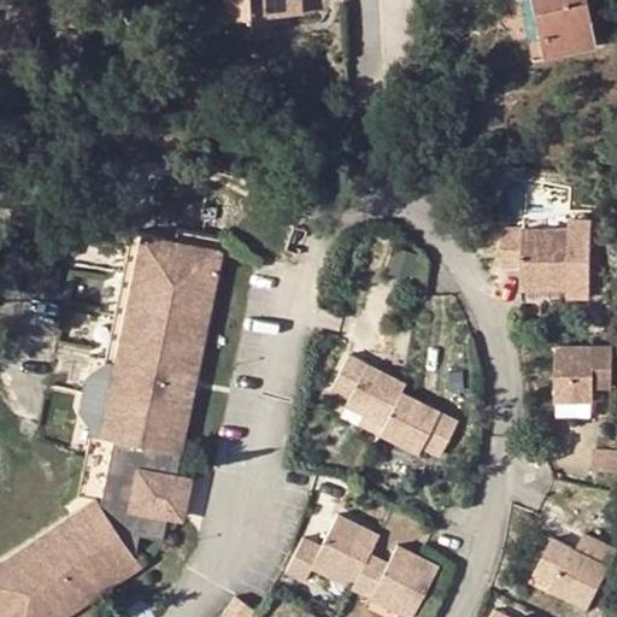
[(224,0),(227,15),(272,13),(301,12),(300,0),(224,0)]
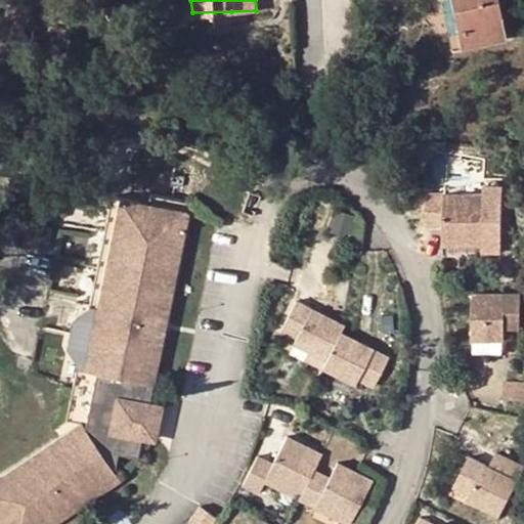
[(462,47),(450,0),(441,0),(451,49),(462,47)]
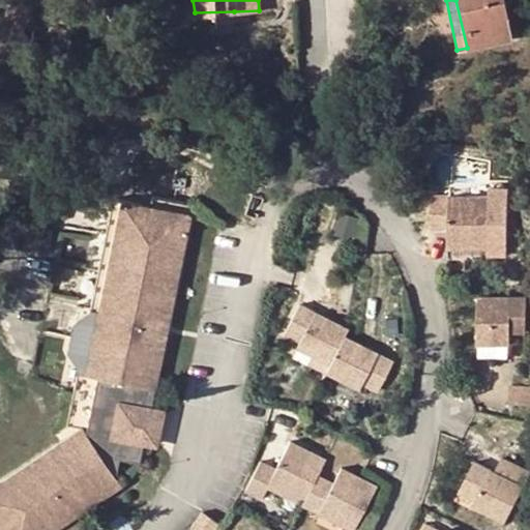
[(455,0),(467,48),(511,37),(502,0),(455,0)]
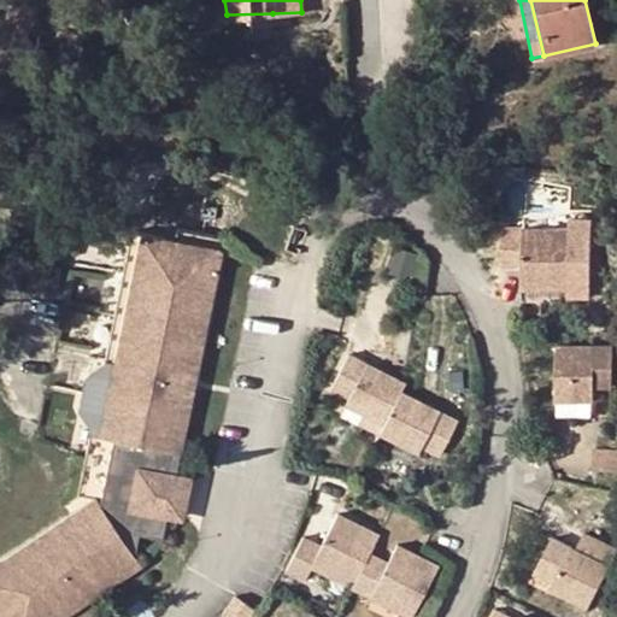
[(272,13),(227,15),(227,28),(272,27),(272,13)]
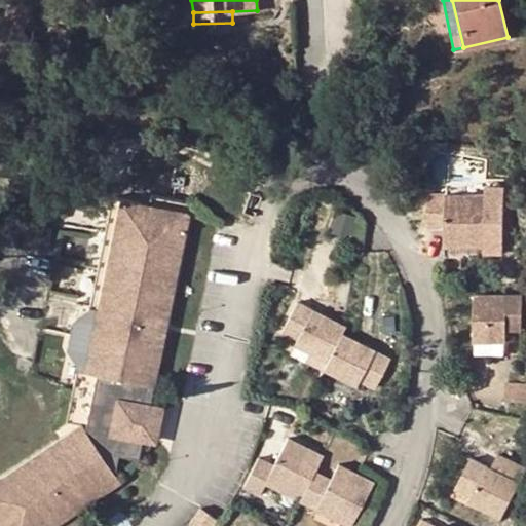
[(487,195),(429,193),(427,230),(445,231),(445,248),(486,249),(486,256),(503,256),(505,189),(487,189),(487,195)]
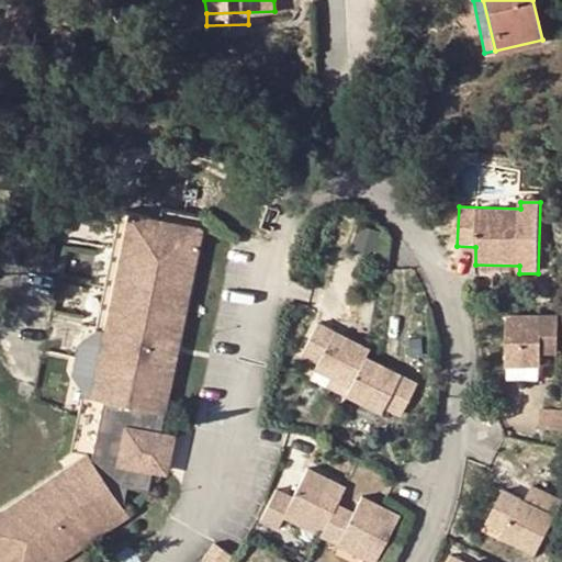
[(163,220),(121,212),(99,328),(82,341),(75,373),(87,391),(76,452),(81,459),(0,514),(0,554),(4,561),(64,561),(134,516),(128,506),(133,485),(155,490),(161,468),(166,433),(208,218),(163,210),(163,220)]
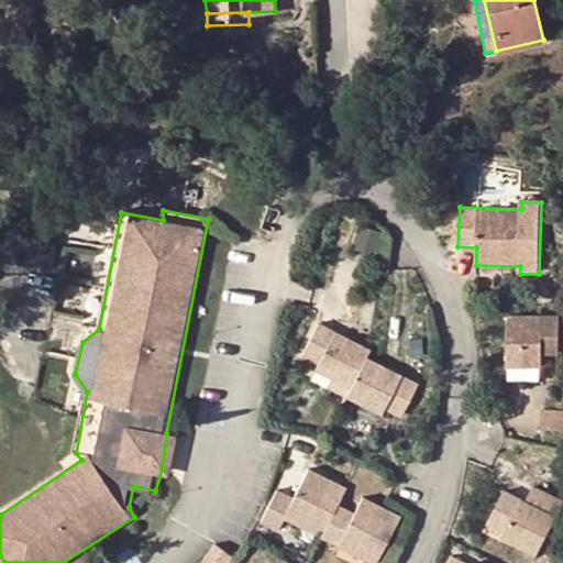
[(373,250),(377,233),(341,222),(337,240),(373,250)]
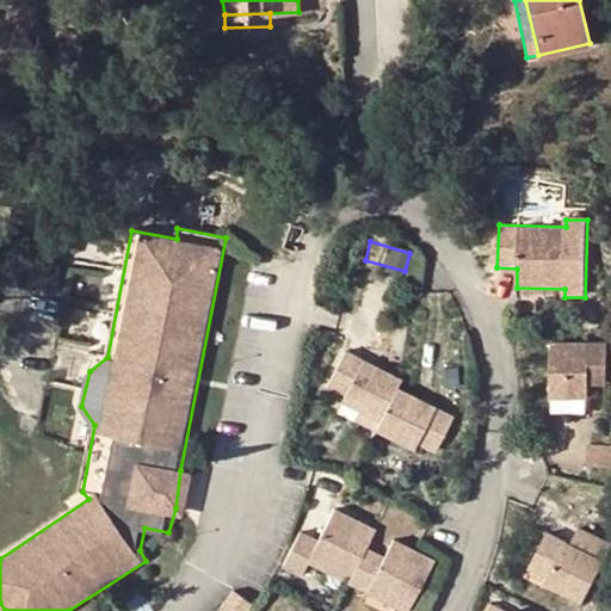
[(604,386),(605,347),(553,347),(551,400),(587,399),(587,386),(604,386)]
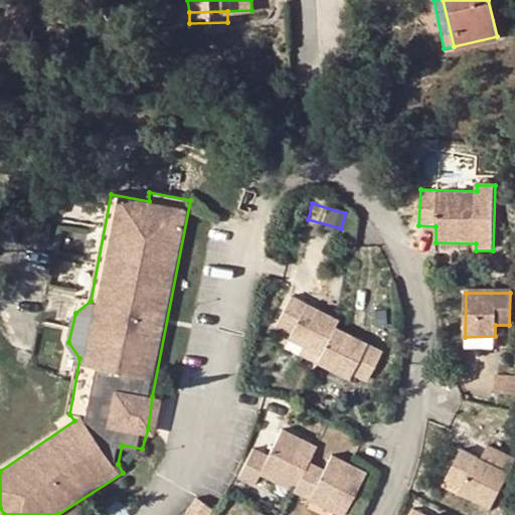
[(339,321),(292,298),(278,327),(291,334),(289,341),(320,355),(336,328),(339,321)]
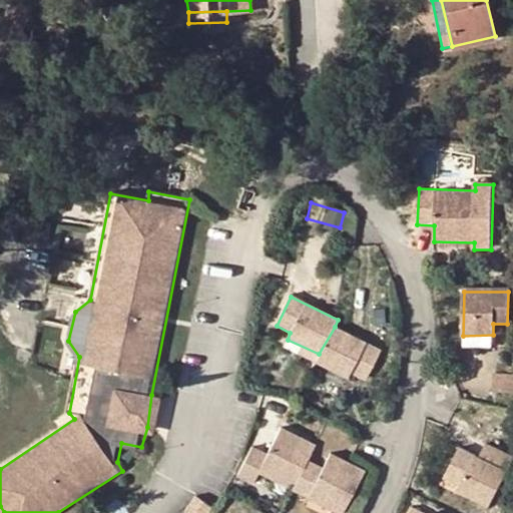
[(335,327),(319,354),(316,361),(349,378),(351,373),(367,379),(382,352),(335,327)]
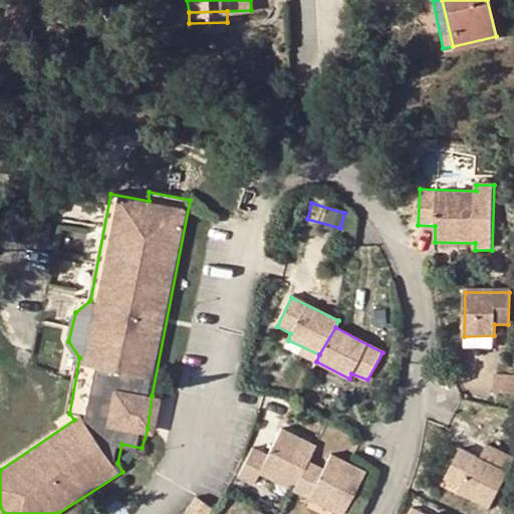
[(163,398),(152,396),(148,428),(159,430),(163,398)]
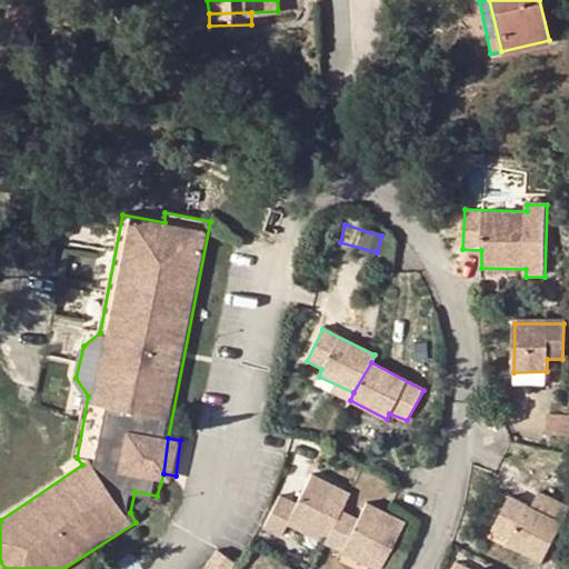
[(281,496),(267,526),(280,533),(287,520),(327,541),(346,507),(351,496),(311,475),(296,502),(281,496)]
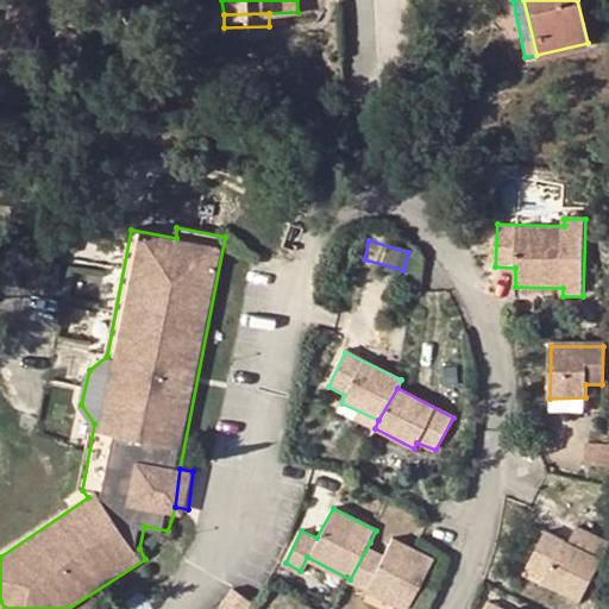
[(570,544),(547,533),(528,567),(586,594),(608,548),(608,544),(578,529),(570,544)]
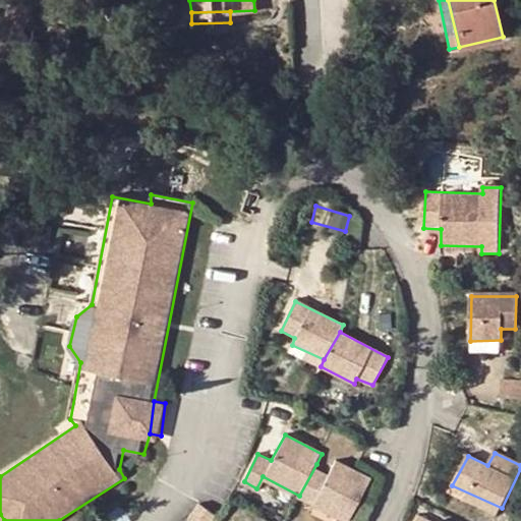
[(331,472),(316,464),(299,496),(344,520),(349,520),(372,479),(338,461),(331,472)]
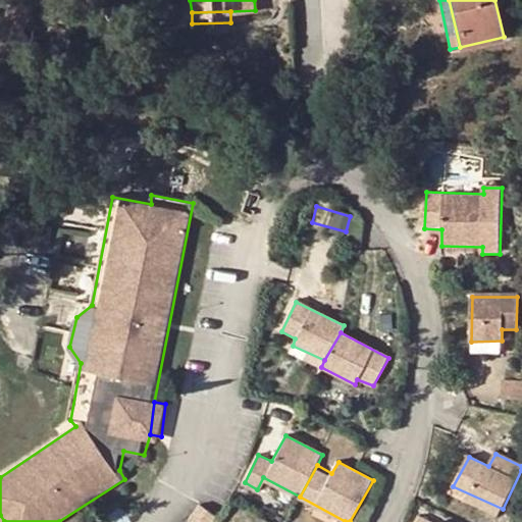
[(211,521),(215,517),(199,505),(187,521),(211,521)]
